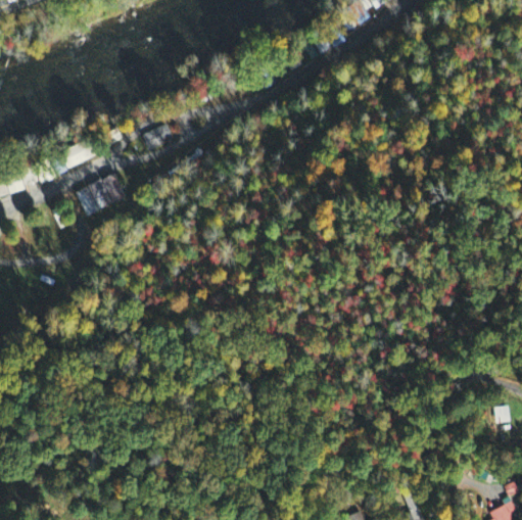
[(363,0),(368,11),(391,0),(363,0)]
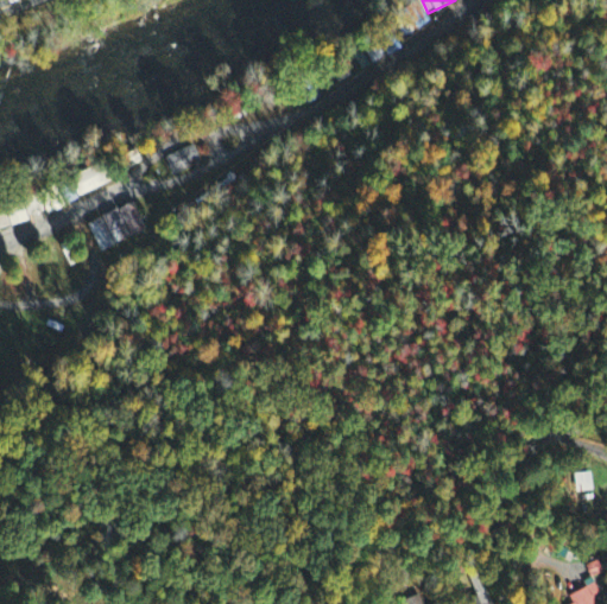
[(430,20),(421,2),(408,11),(417,27),(430,20)]
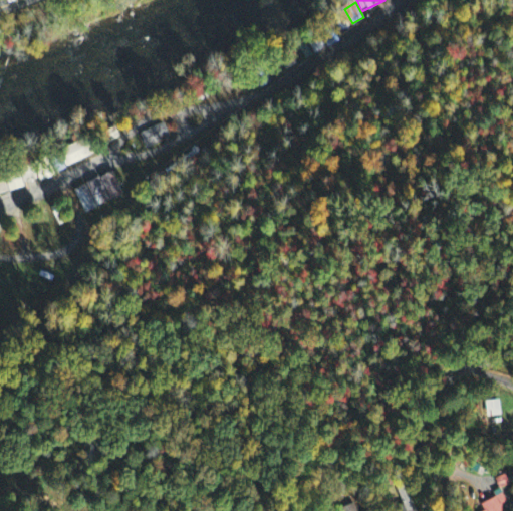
[(148,148),(174,137),(168,121),(142,133),(148,148)]
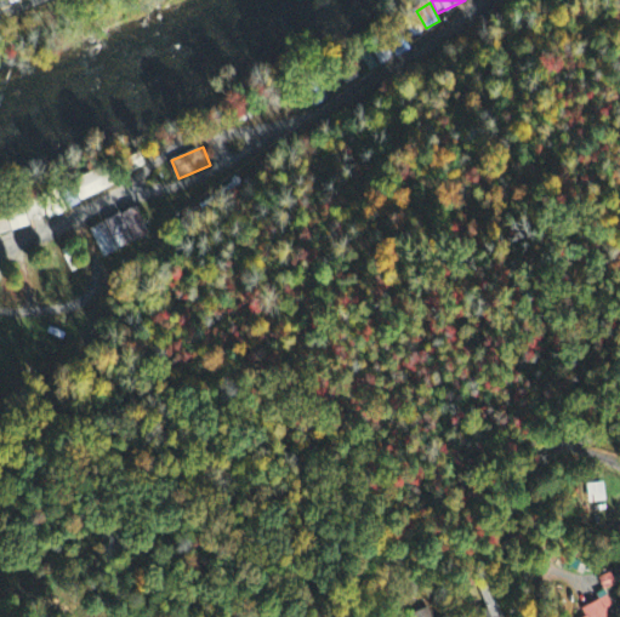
[(90,226),(102,255),(152,235),(140,205),(90,226)]
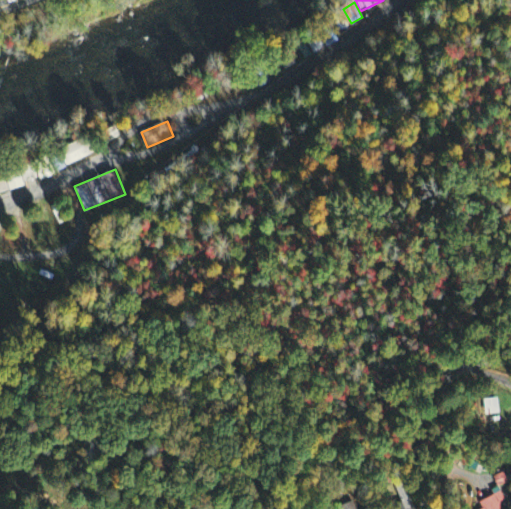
[(496,413),(495,397),(481,398),(482,414),(496,413)]
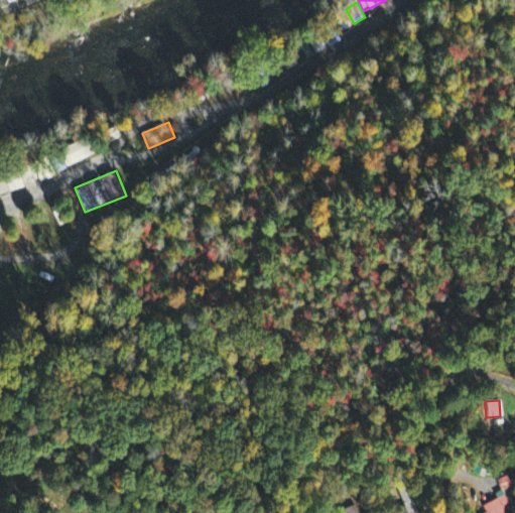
[(508,512),(505,504),(509,503),(505,490),(513,487),(508,475),(496,480),(502,495),(482,503),(486,512),(485,512),(508,512)]
